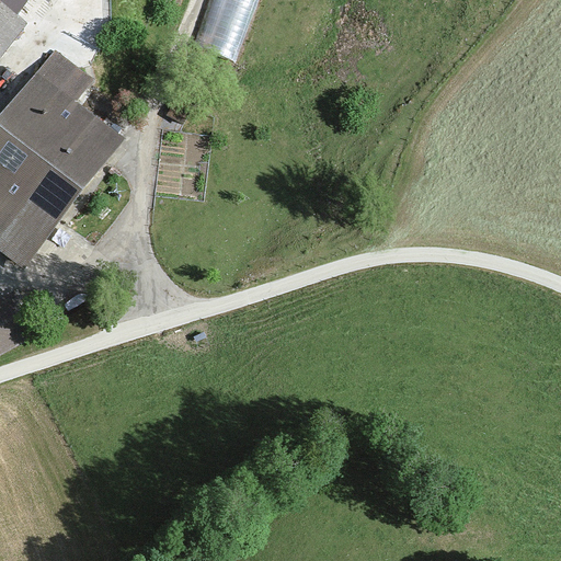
[(0,0),(0,55),(22,26),(14,20),(30,0),(0,0)]
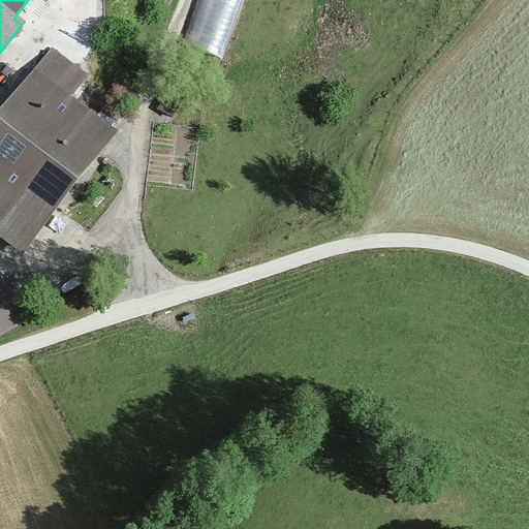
[(243,0),(196,0),(181,44),(221,59),(243,0)]
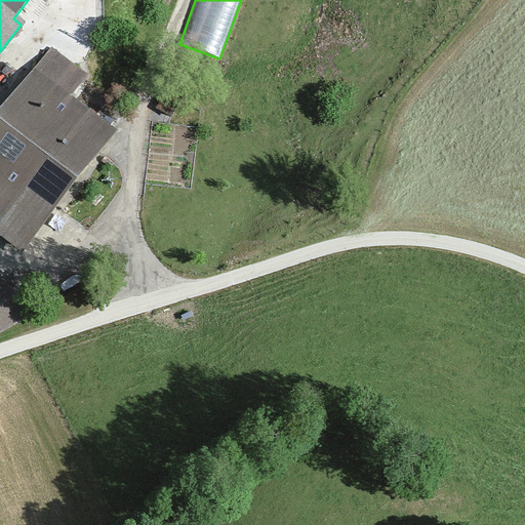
[(86,76),(51,49),(0,116),(0,234),(22,250),(108,137),(65,105),(86,76)]
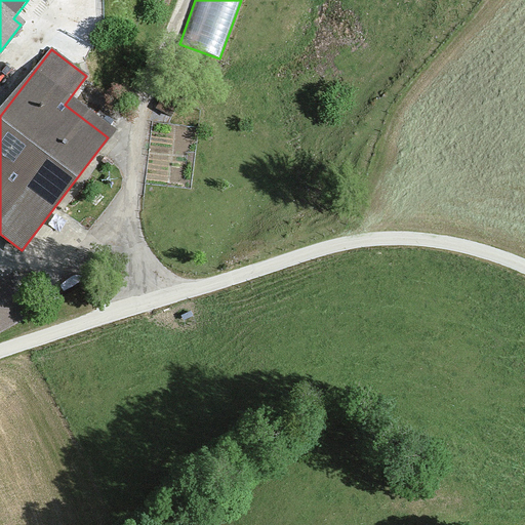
[(0,332),(36,315),(17,279),(0,287),(0,332)]
